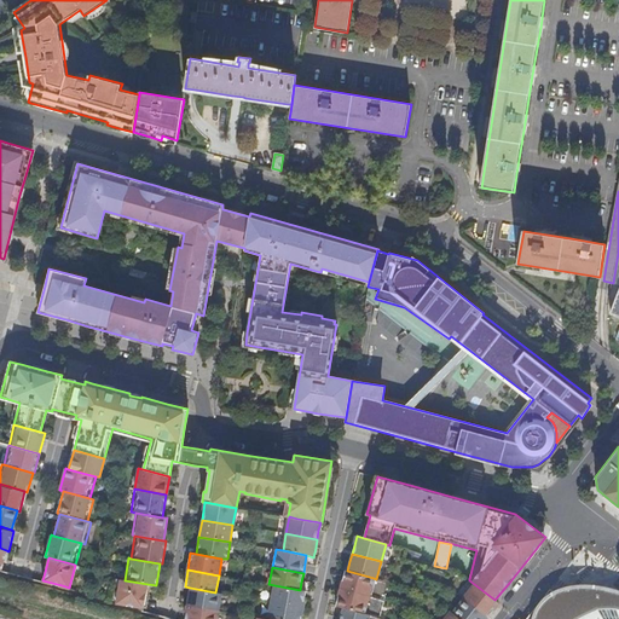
[(342,580),(340,588),(369,596),(374,578),(347,571),(345,571),(342,580)]
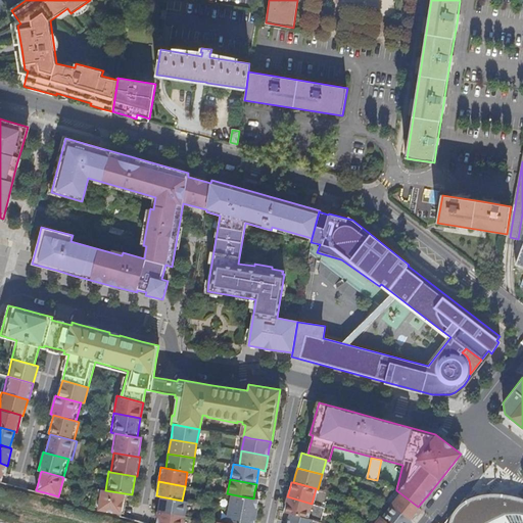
[(105,490),(102,489),(98,509),(122,513),(125,493),(105,490)]
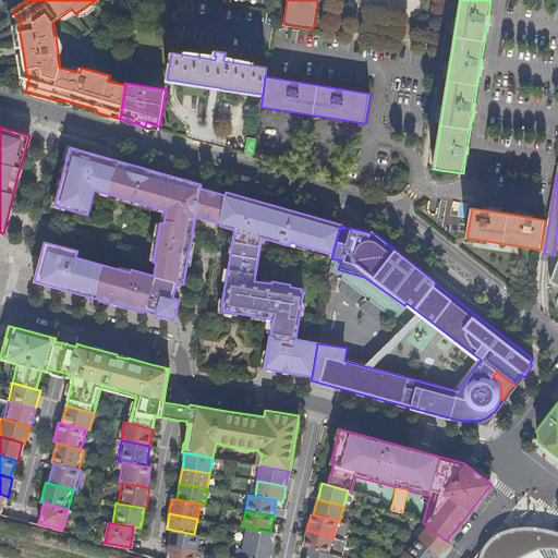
[(444,550),(449,544),(446,541),(427,526),(417,540),(439,556),(444,550)]
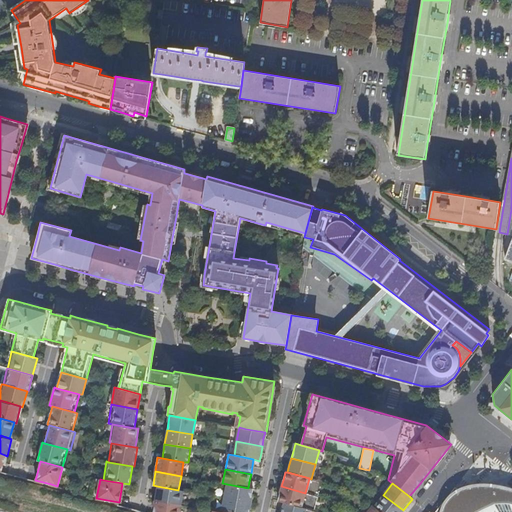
[(248,488),(227,484),(224,498),(250,503),(251,498),(253,489),(248,488)]
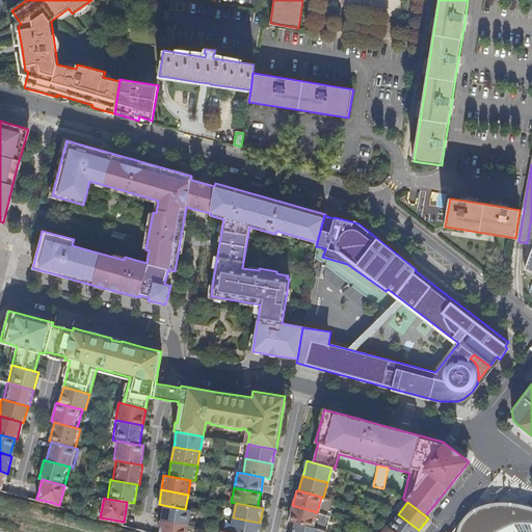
[(185,509),(163,505),(161,520),(188,525),(190,510),(185,509)]
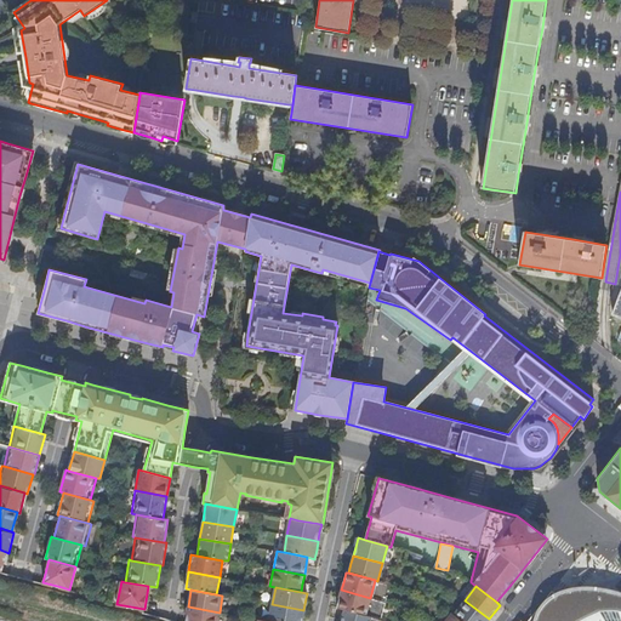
[(340,598),(337,608),(345,610),(365,615),(370,598),(341,590),(340,598)]
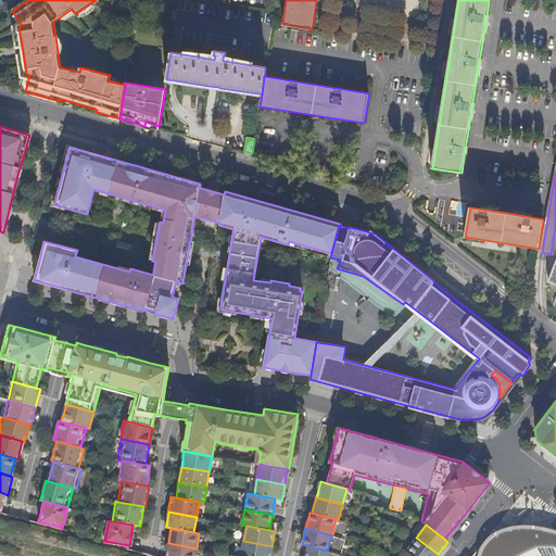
[(493,536),(483,546),(478,554),(478,555),(555,555),(555,532),(547,530),(527,528),(515,529),(510,529),(508,529),(493,536)]
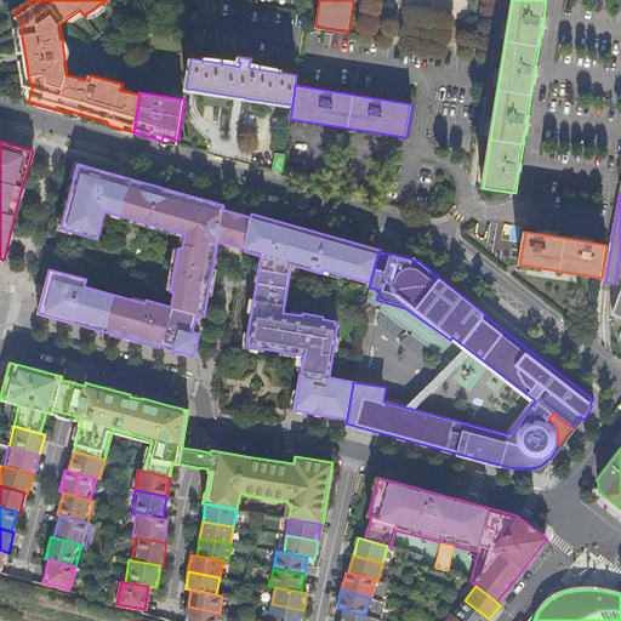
[(486,620),(489,619),(465,600),(454,615),(461,620),(486,620)]
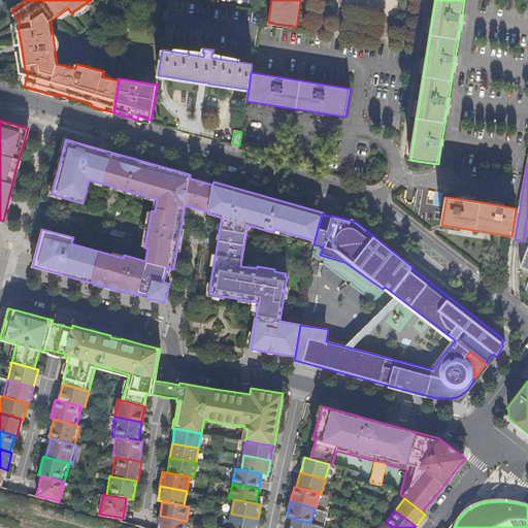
[(258,519),(231,514),(228,527),(256,527),(257,525),(258,519)]
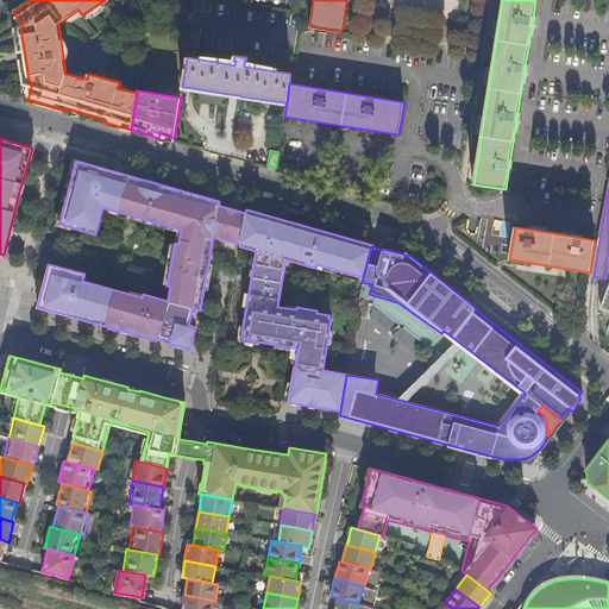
[(213,608),(215,601),(184,595),(183,604),(182,608),(213,608)]
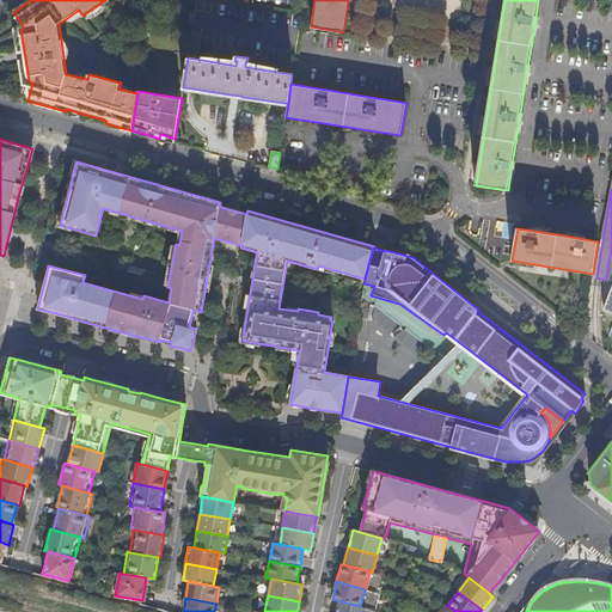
[(336,611),(363,611),(366,609),(360,606),(340,601),(336,611)]
